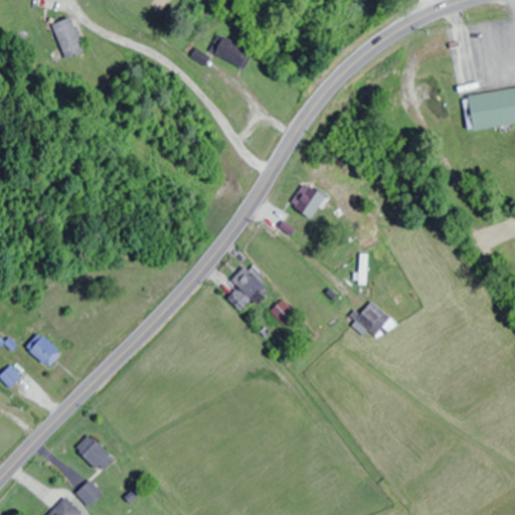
[(514,122),(514,88),(462,97),(468,130),(514,122)]
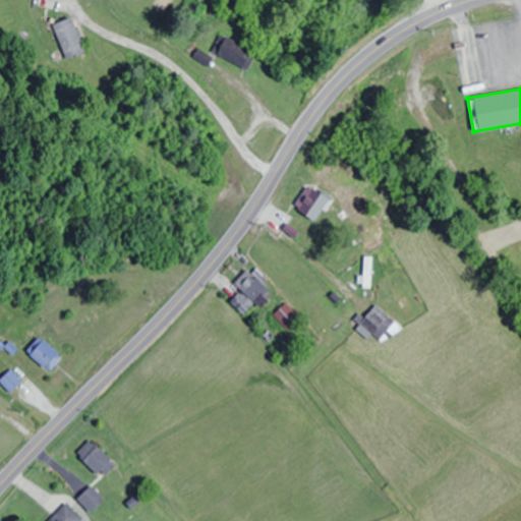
[(330,200),(306,185),(291,209),(314,224),(330,200)]
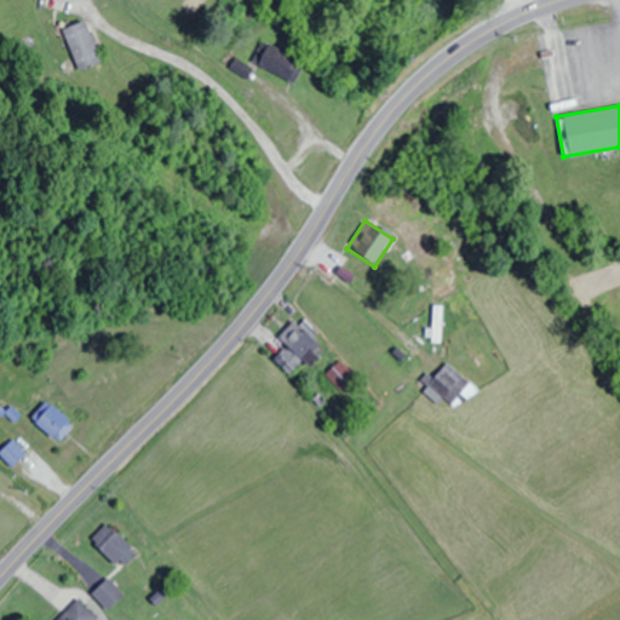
[(441,343),(441,310),(428,310),(428,343),(441,343)]
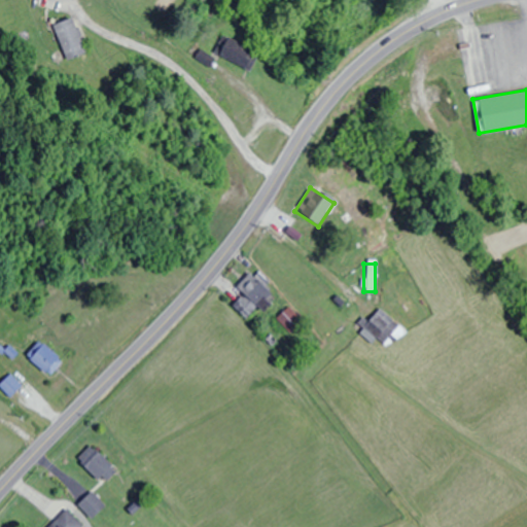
[(236,287),(244,294),(236,304),(248,315),(256,306),(260,309),(273,294),(249,273),(236,287)]
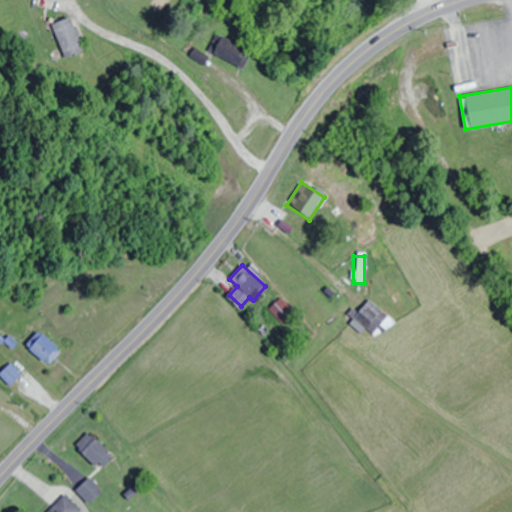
[(268,310),(282,323),(293,311),(280,298),(268,310)]
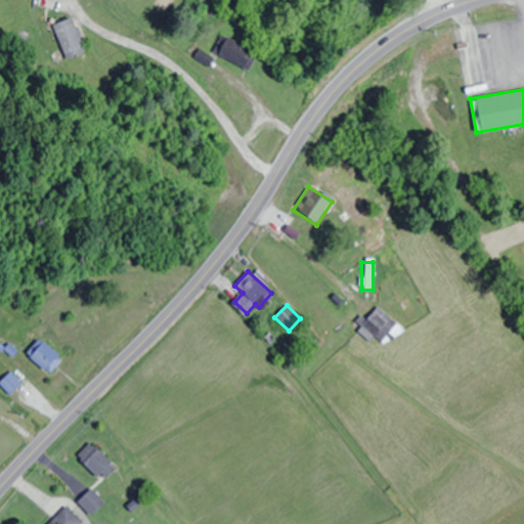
[(369,342),(376,337),(385,347),(402,330),(379,306),(356,329),(369,342)]
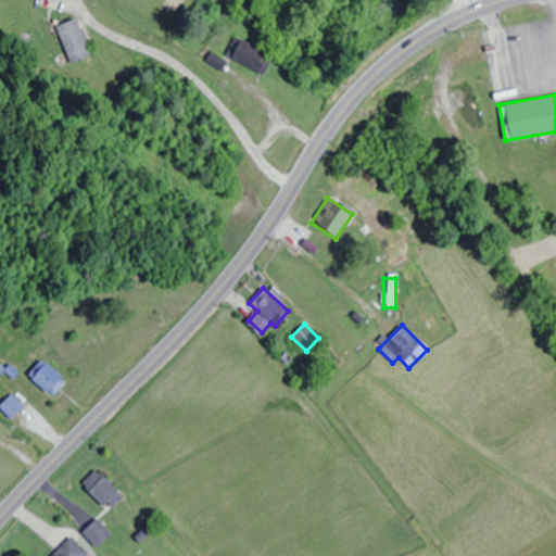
[(49,395),(63,379),(41,359),(26,375),(49,395)]
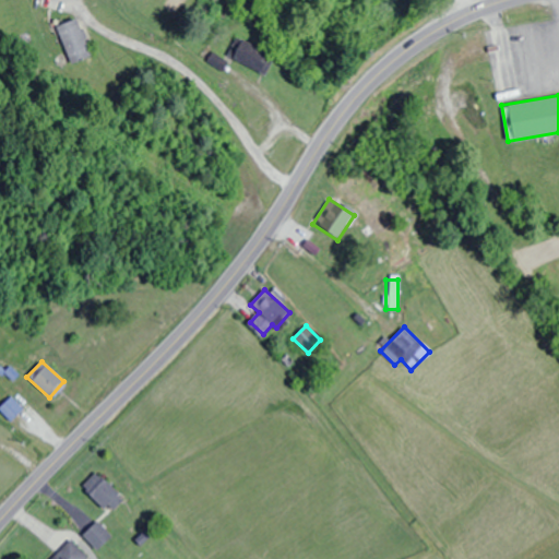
[(0,409),(11,420),(23,409),(10,396),(0,405),(0,409)]
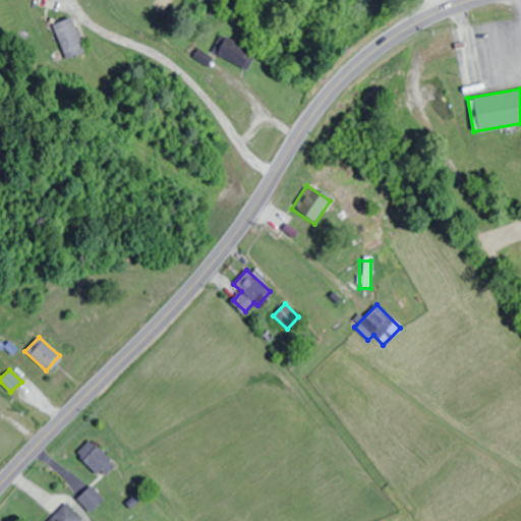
[(111,459),(90,442),(78,456),(100,473),(111,459)]
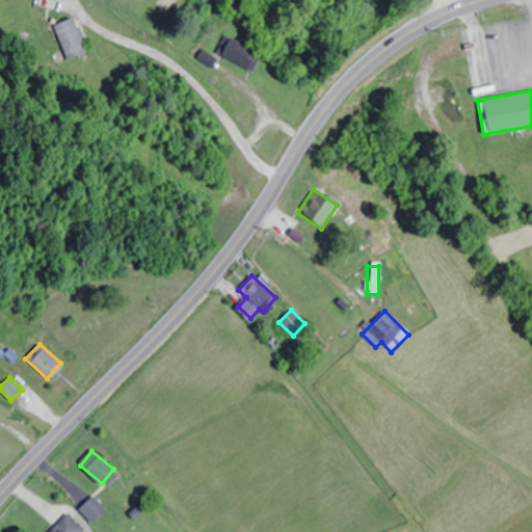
[(92,524),(106,510),(91,496),(79,509),(92,524)]
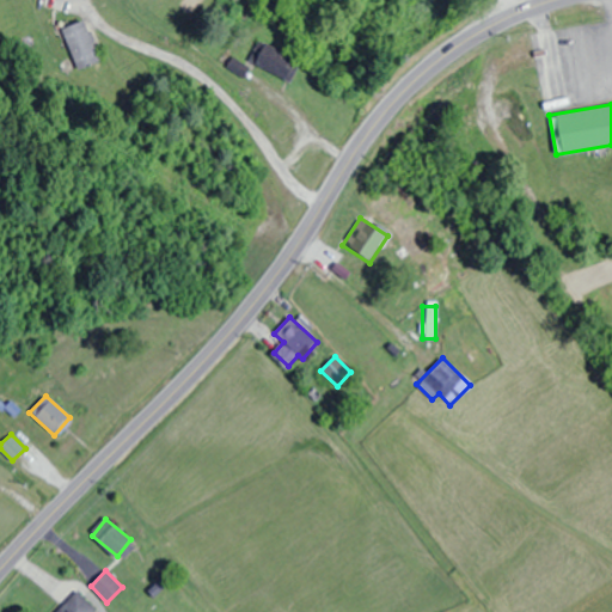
[(54,611),(93,611),(96,611),(75,591),(54,611)]
